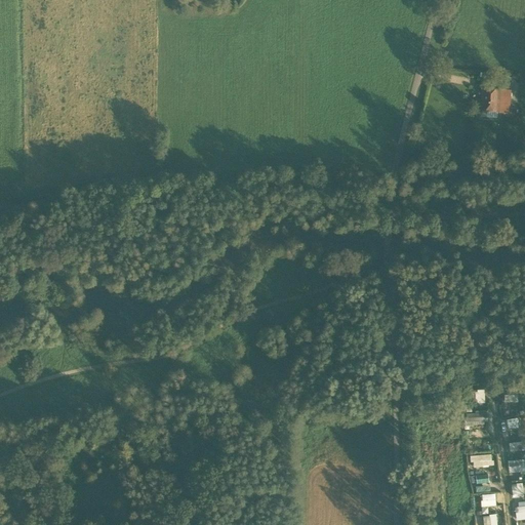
[(476,111),(497,113),(497,112),(499,91),(482,89),(481,101),(477,101),(476,111)]
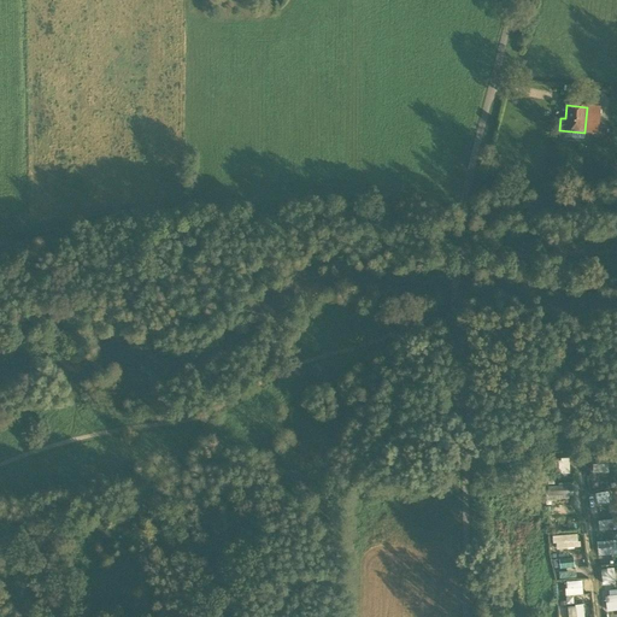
[(585,131),(597,133),(599,107),(587,107),(585,131)]
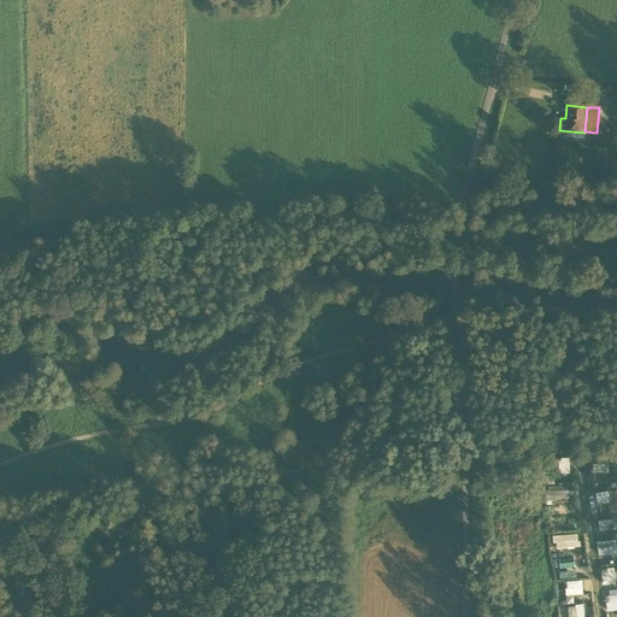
[(560,472),(569,472),(568,458),(559,459),(560,472)]
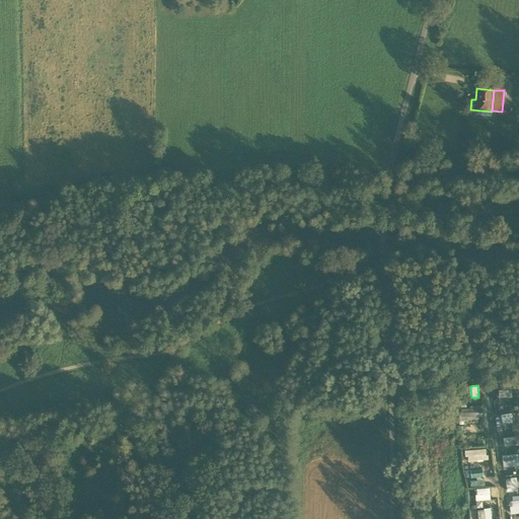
[(483,417),(483,409),(471,409),(471,417),(483,417)]
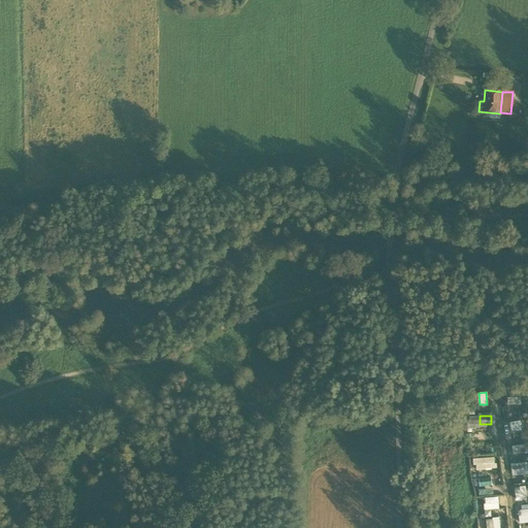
[(508,422),(509,432),(521,430),(520,421),(508,422)]
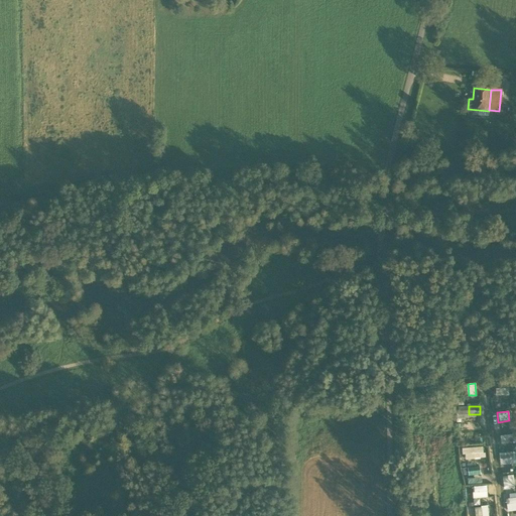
[(515,441),(515,432),(500,435),(501,444),(515,441)]
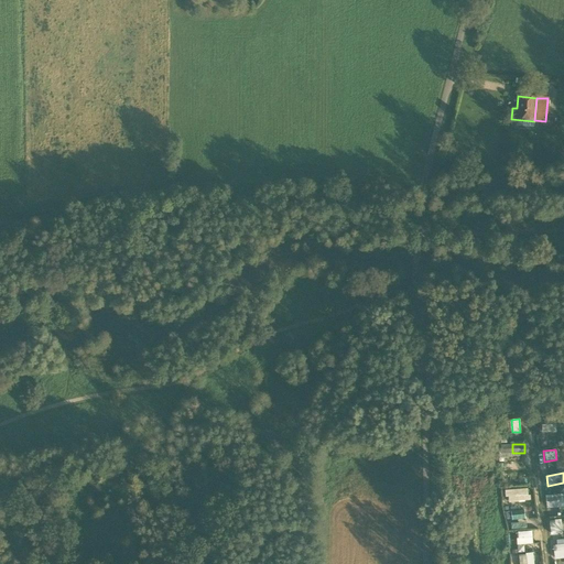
[(505,489),(505,501),(529,501),(529,488),(505,489)]
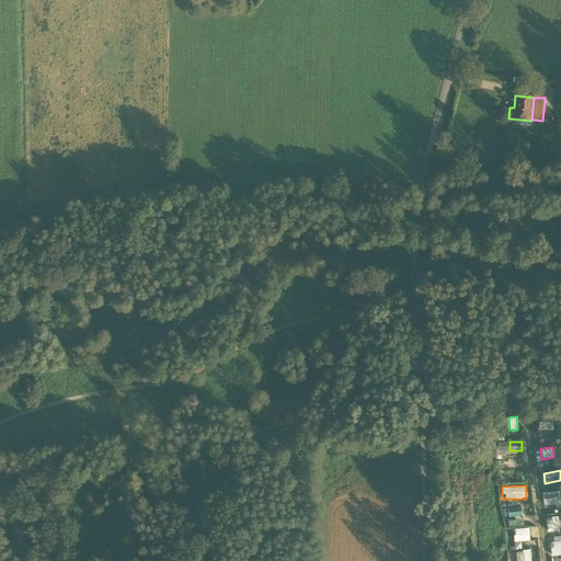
[(542,492),(544,505),(560,504),(560,494),(560,491),(542,492)]
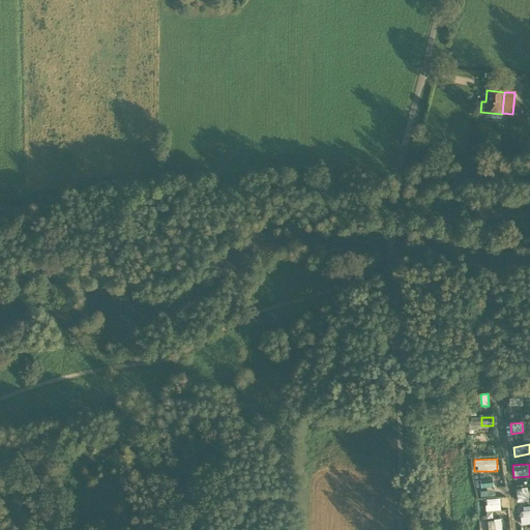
[(494,478),(479,479),(480,489),(477,490),(478,497),(495,496),(494,478)]
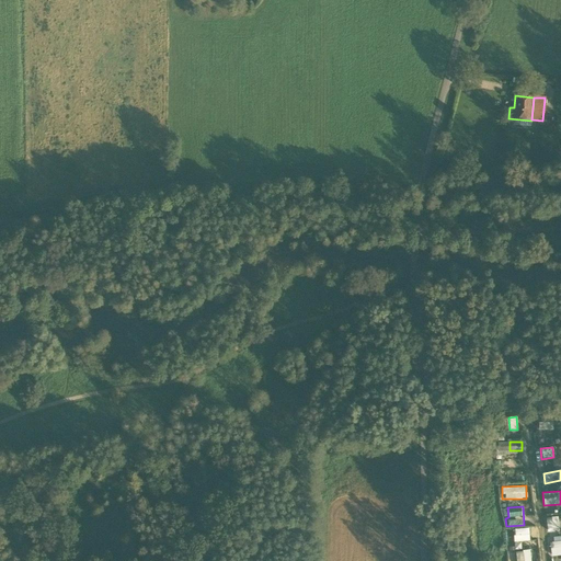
[(547,530),(560,529),(559,516),(546,517),(547,530)]
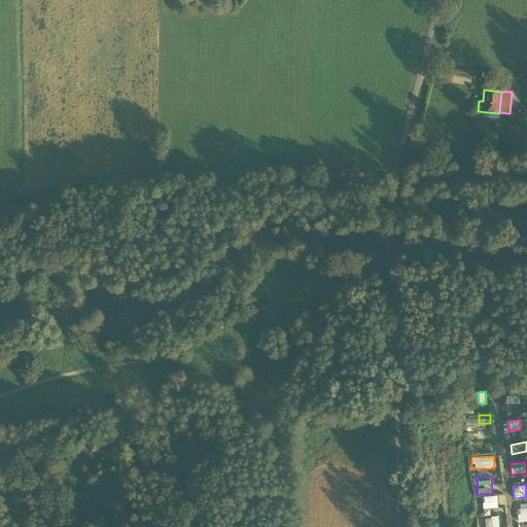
[(483,508),(498,507),(497,496),(482,497),(483,508)]
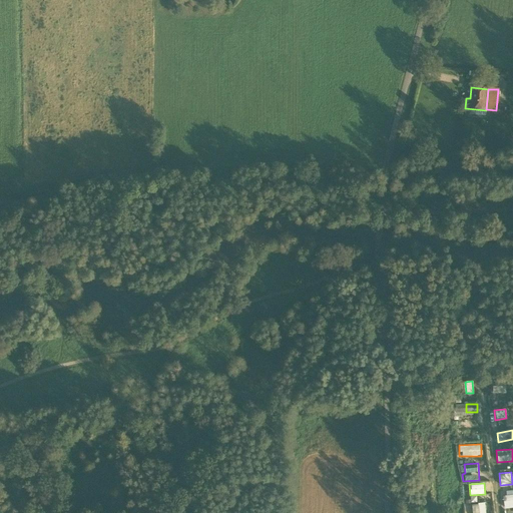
[(512,490),(507,490),(507,496),(503,496),(504,508),(512,507),(512,490)]
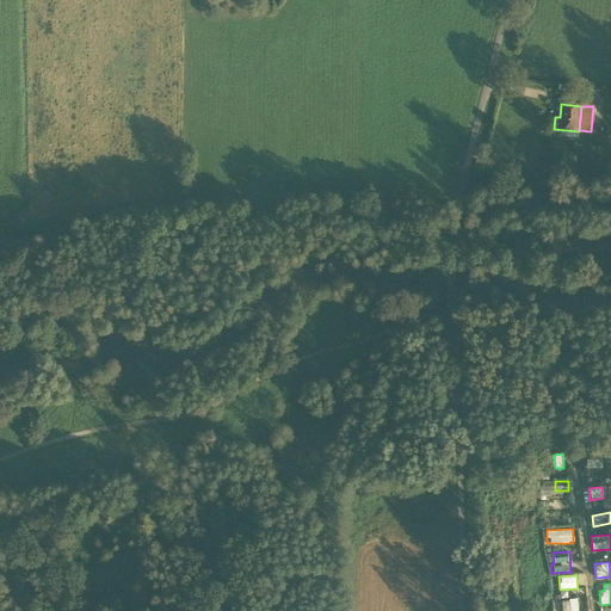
[(578,610),(578,599),(562,600),(562,610),(578,610)]
